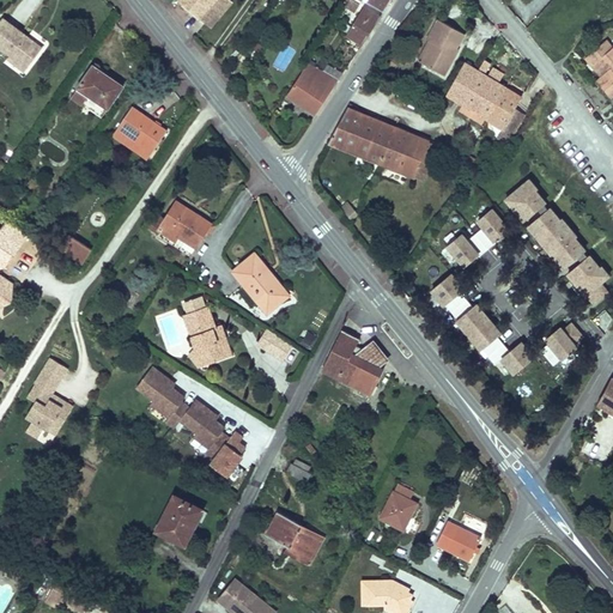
[(181,0),(213,26),(234,2),(231,0),(181,0)]
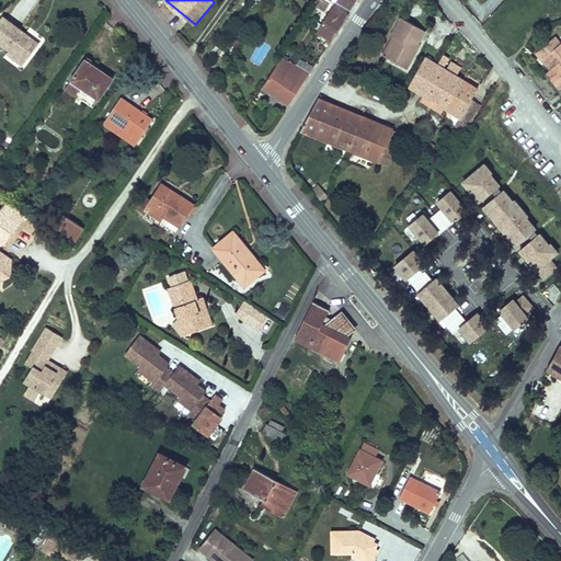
[(320,0),(316,8),(324,13),(333,0),(320,0)]
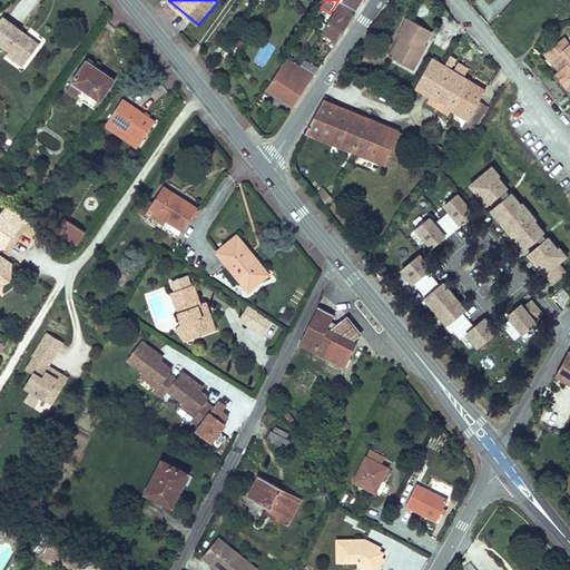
[(343,0),(343,1),(359,10),(364,0),(343,0)]
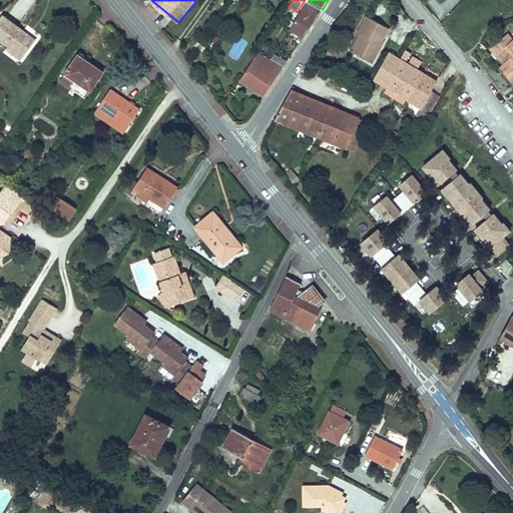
[(307,5),(292,29),(305,37),(320,13),(307,5)]
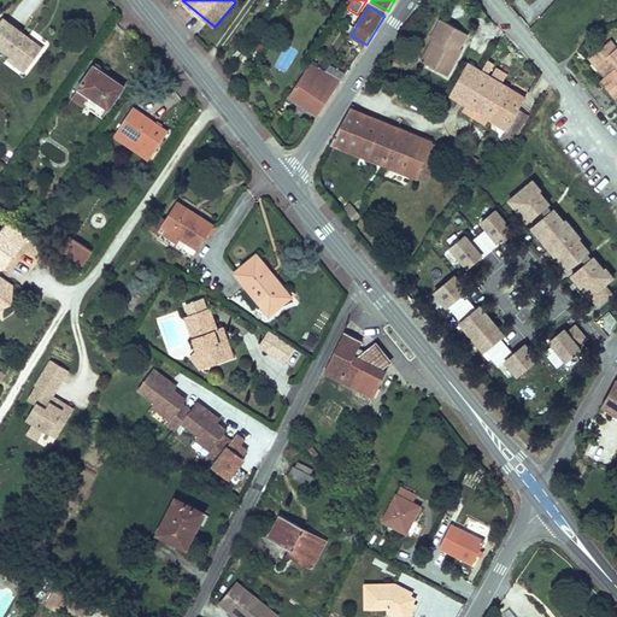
[(28,69),(45,47),(4,17),(0,22),(0,48),(11,57),(28,69)]
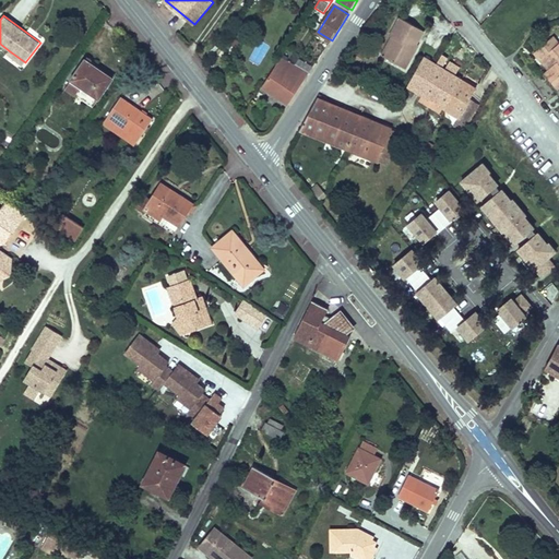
[(399,42),(391,62),(411,71),(420,48),(419,47),(426,32),(400,21),(392,39),(399,42)]
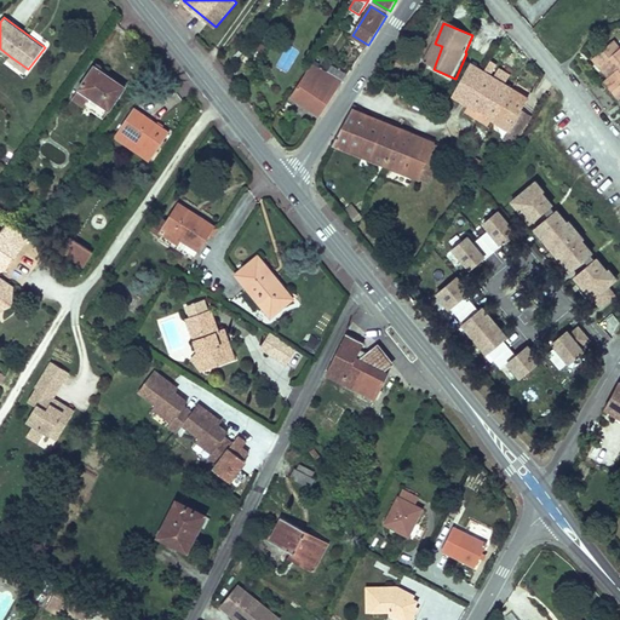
[(435,44),(426,65),(434,69),(442,46),(435,44)]
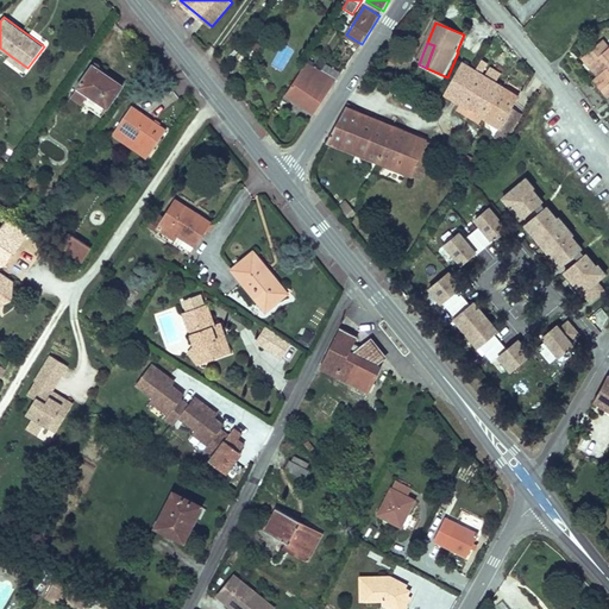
[(282,45),(272,64),(283,70),(293,50),(282,45)]
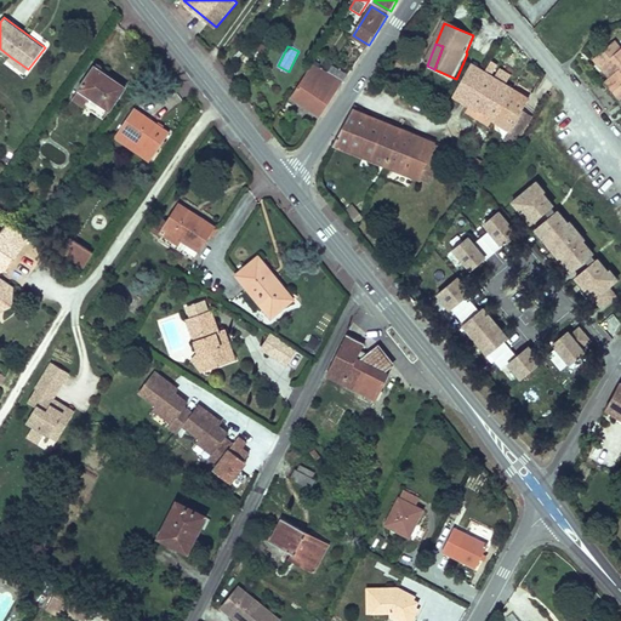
[(613,83),(610,84),(608,86),(616,97),(614,100),(620,107),(620,106),(620,55),(615,49),(594,66),(602,75),(604,73),(613,83)]
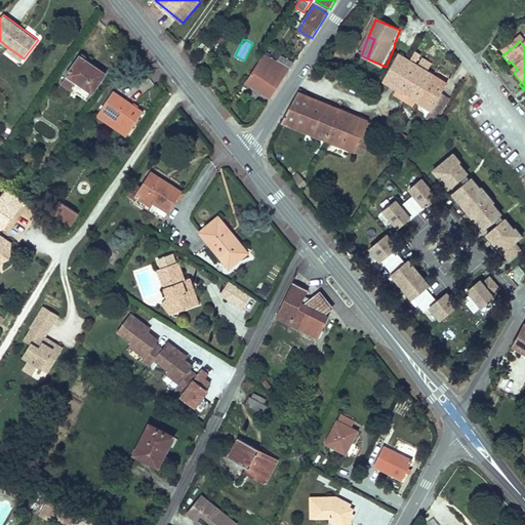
[(428,45),(416,63),(419,65),(404,87),(441,112),(457,88),(425,67),(435,50),(428,45)]
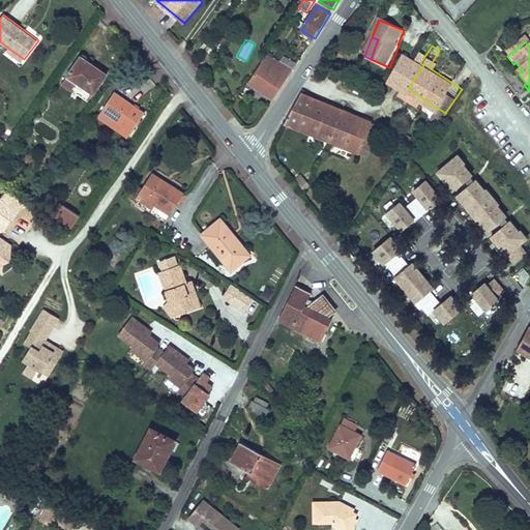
[(24,59),(9,49),(7,52),(22,62),(24,59)]
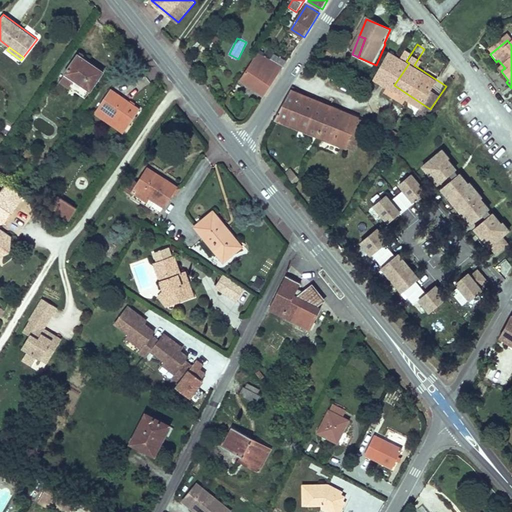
[(260,52),(241,81),(265,96),(283,66),(271,59),(260,52)]
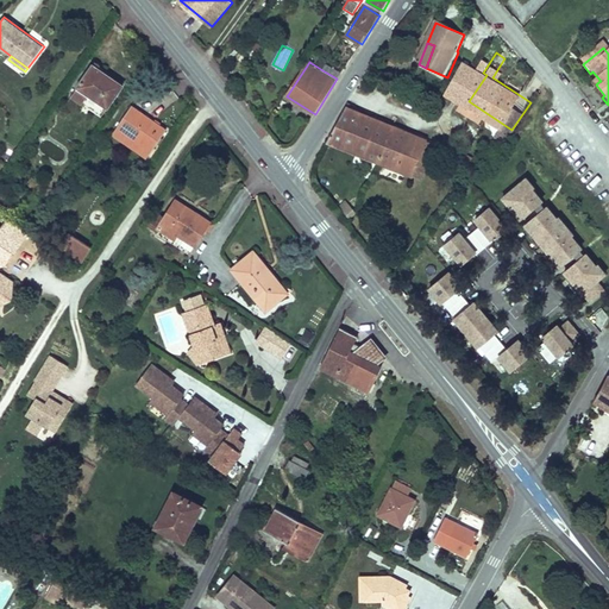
[(110,110),(126,85),(94,63),(73,98),(83,105),(89,96),(110,110)]
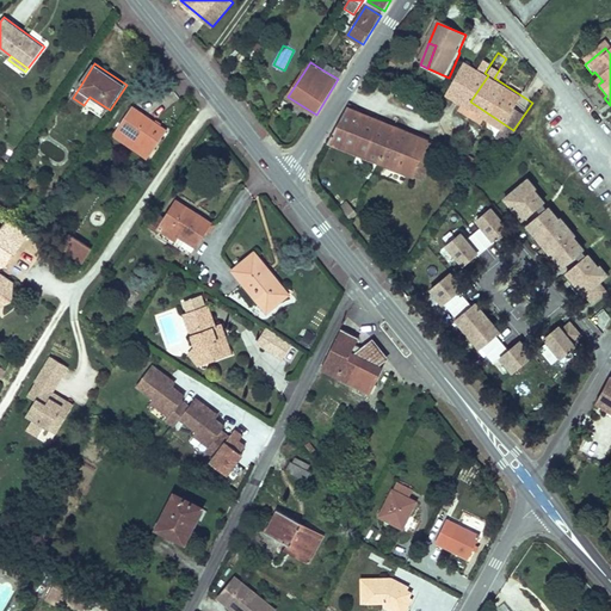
[(327,63),(323,71),(338,79),(341,73),(327,63)]
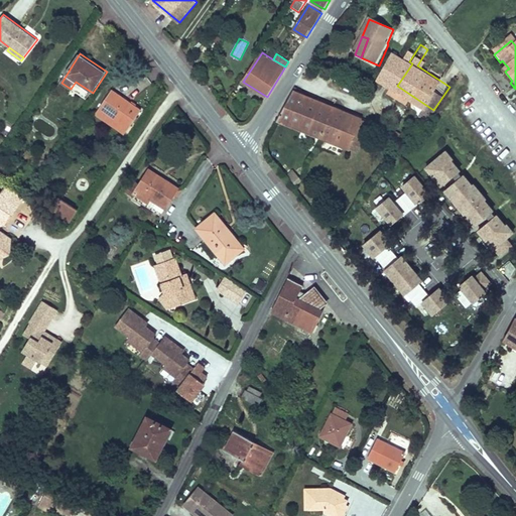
[(344,58),(337,53),(332,61),(339,66),(344,58)]
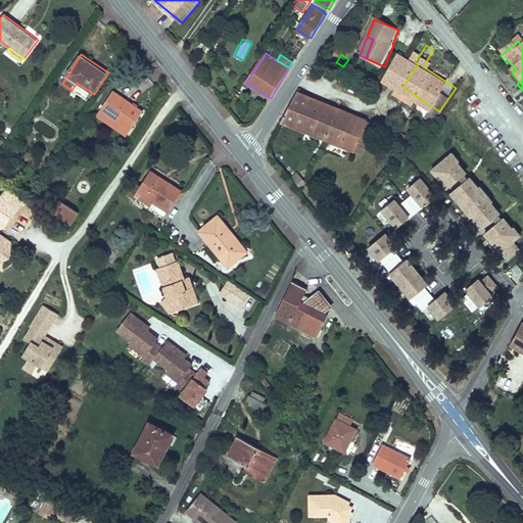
[(402,55),(391,79),(402,87),(418,64),(415,62),(402,55)]
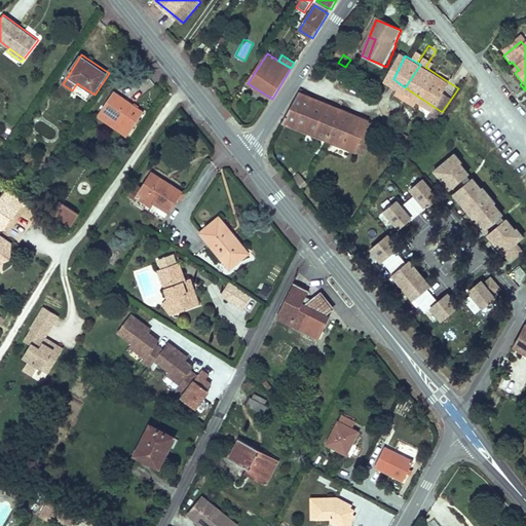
[(519,70),(512,62),(510,64),(517,71),(519,70)]
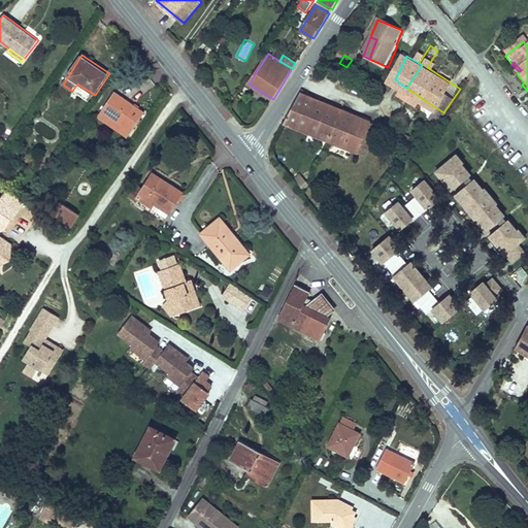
[(524,83),(517,73),(514,75),(522,85),(524,83)]
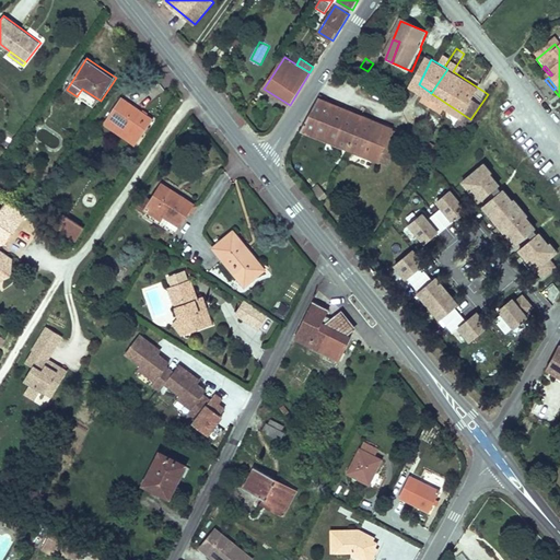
[(123,97),(108,118),(140,139),(154,118),(123,97)]
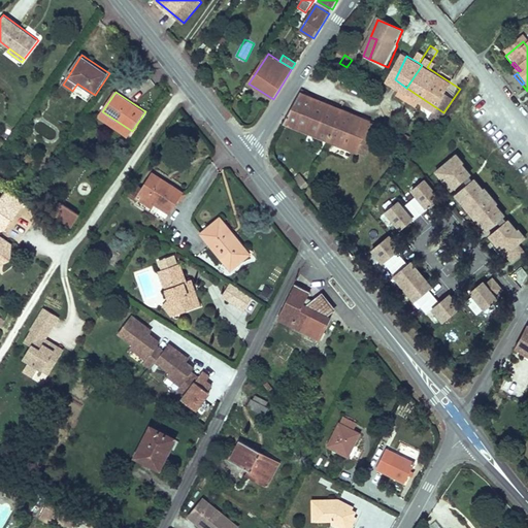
[(372,120),(301,92),(284,124),(358,154),(359,152),(366,155),(377,125),(371,122),(372,120)]
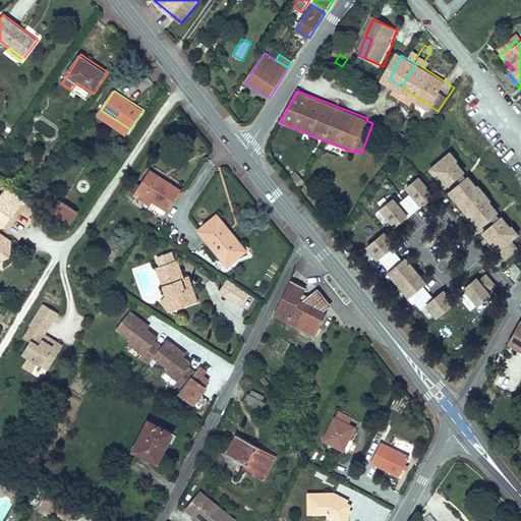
[(130,129),(101,110),(97,116),(126,136),(130,129)]
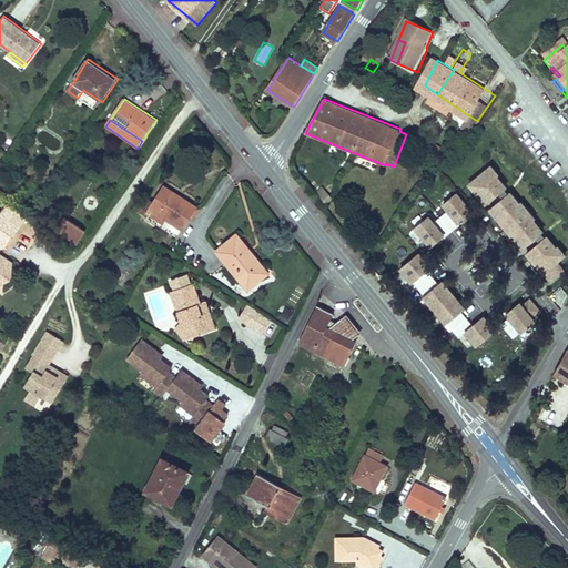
[(493,161),(468,181),(541,272),(566,252),(493,161)]
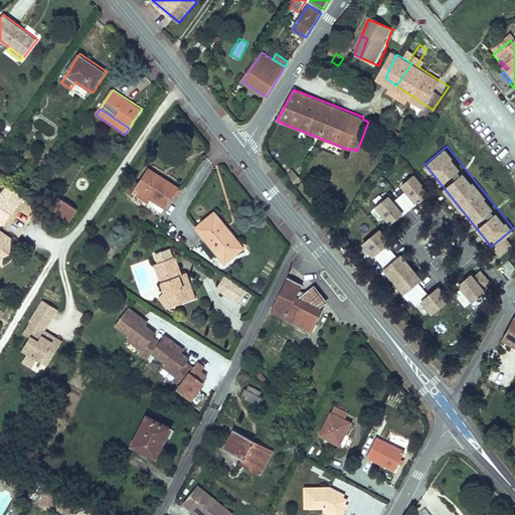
[(149,183),(140,196),(167,213),(179,194),(182,196),(187,188),(166,176),(158,169),(149,183)]
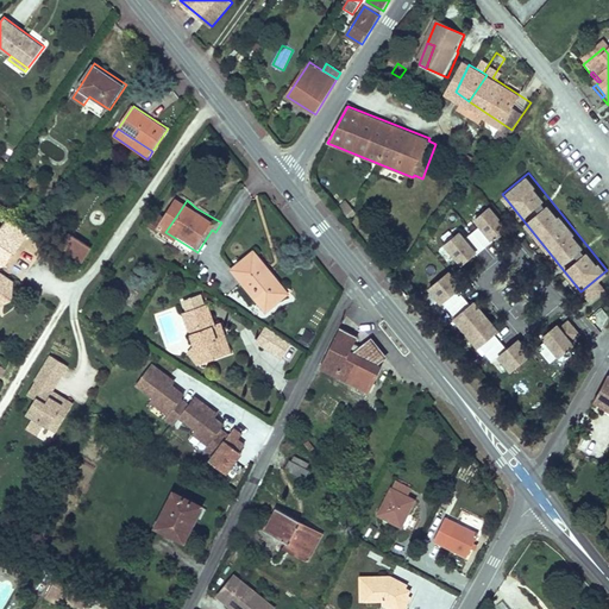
[(349,201),(341,203),(346,217),(353,214),(349,201)]
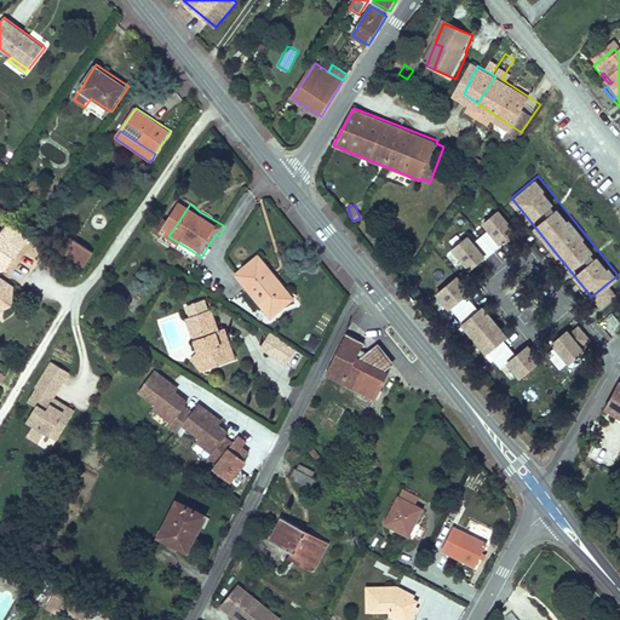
[(495,207),(484,218),(489,228),(474,239),(469,231),(452,244),(470,269),(501,240),(515,227),(495,207)]
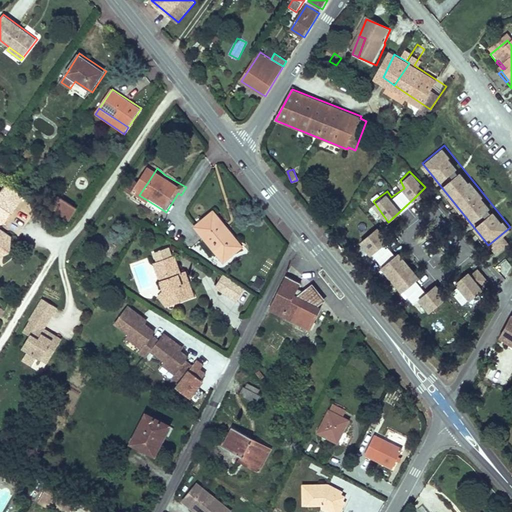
[(148,182),(138,176),(130,189),(139,195),(148,182)]
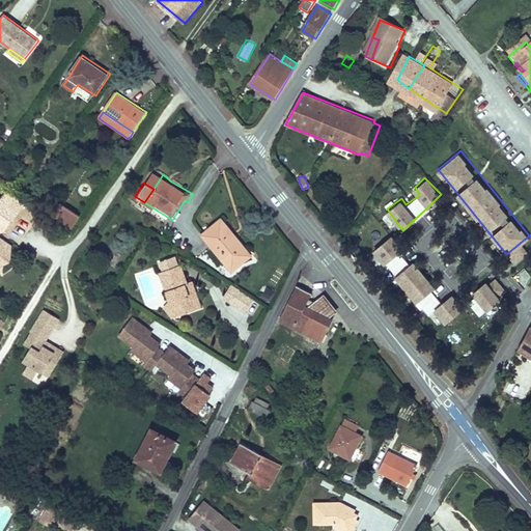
[(20,267),(22,254),(2,242),(6,233),(14,231),(26,213),(8,201),(0,195),(0,269),(5,273),(7,269),(20,267)]
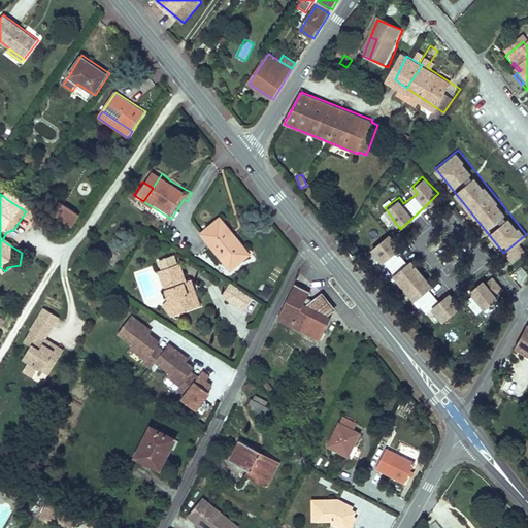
[(56,218),(71,227),(80,215),(65,204),(56,218)]
